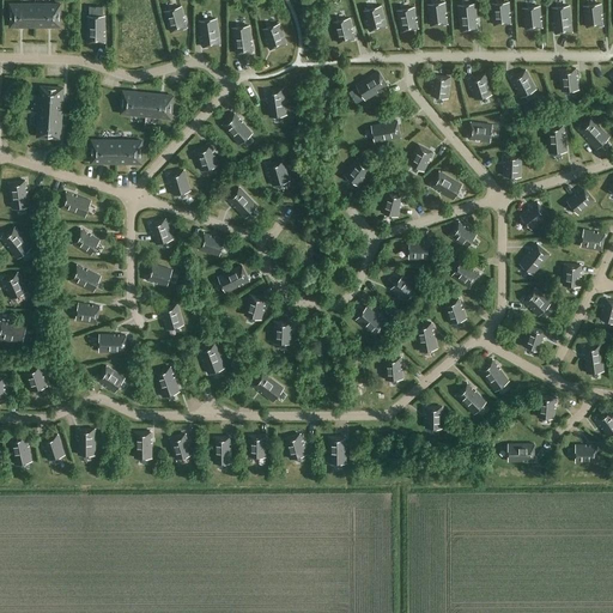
[(430,25),(448,24),(447,17),(445,17),(444,13),(447,13),(445,2),(430,5),(430,11),(429,11),(430,25)]
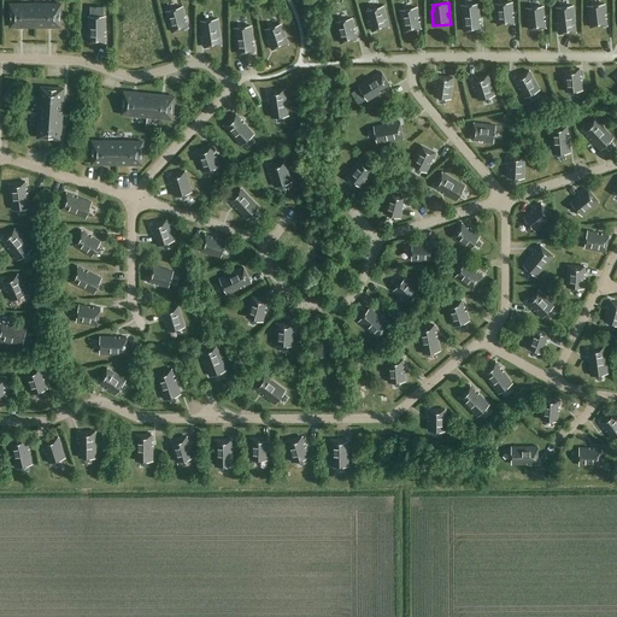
[(497,25),(515,23),(513,17),(512,17),(512,13),(513,13),(512,3),(495,4),(497,25)]
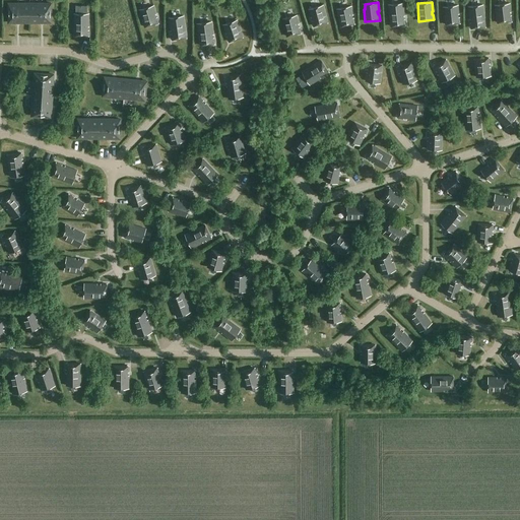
[(30,3),(9,3),(9,22),(30,22),(30,3)]
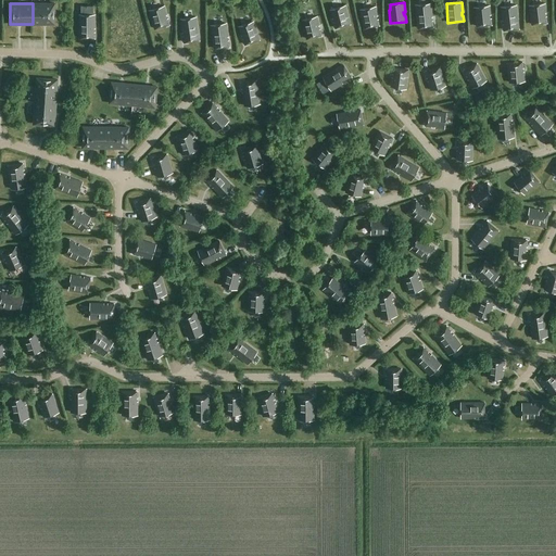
[(55,4),(33,3),(33,24),(55,25),(55,4)]
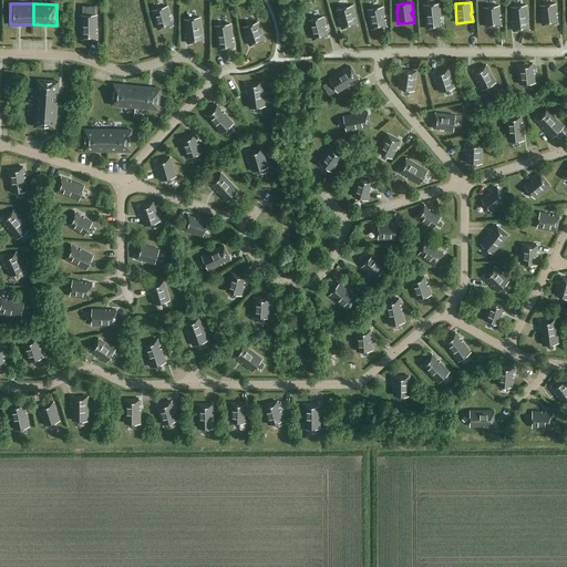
[(426,29),(442,28),(442,21),(440,21),(440,18),(441,18),(440,3),(424,6),(426,29)]
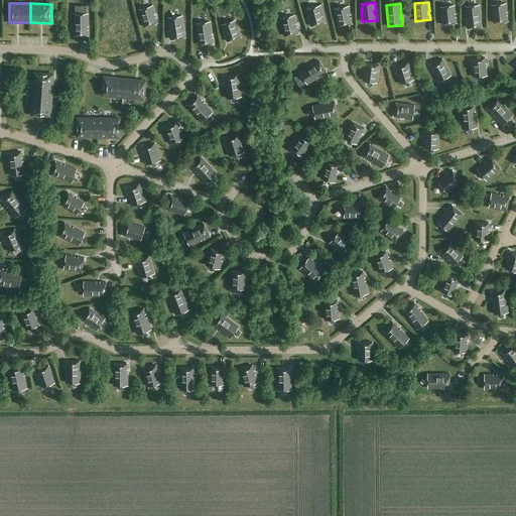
[(494,23),(508,21),(507,15),(506,15),(506,12),(507,12),(506,4),(493,5),(493,10),(492,10),(494,23)]
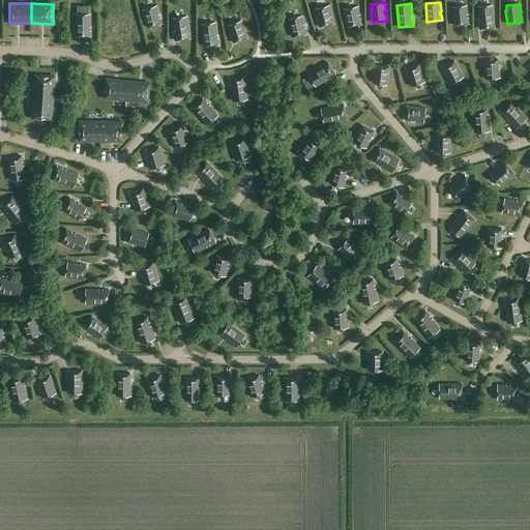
[(320,27),(334,23),(329,5),(315,9),(317,18),(319,18),(319,21),(318,22),(320,27)]
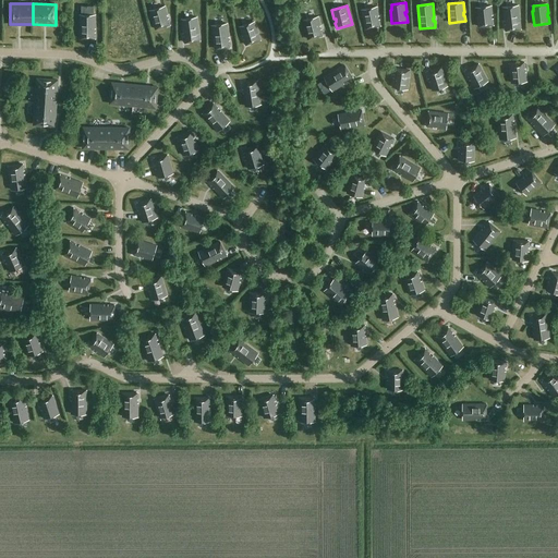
[(476,8),(478,26),(494,25),(493,19),(492,19),(492,15),(493,15),(492,5),(476,8)]
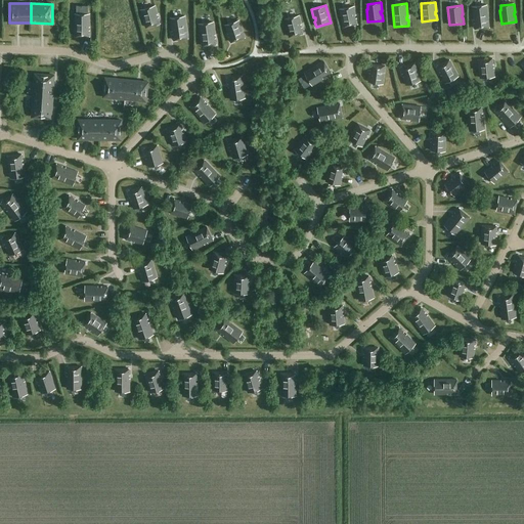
[(475,29),(489,27),(487,5),(472,7),(474,19),(475,19),(476,23),(474,23),(475,29)]
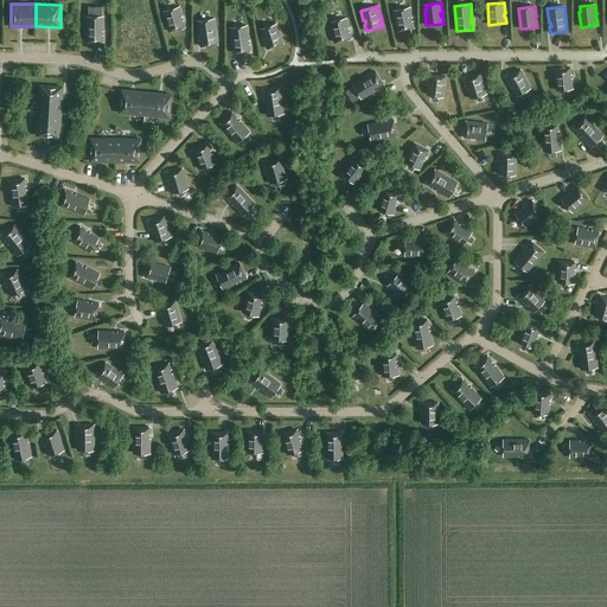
[(184,17),(181,7),(164,12),(170,32),(187,27),(185,20),(184,21),(183,18),(184,17)]
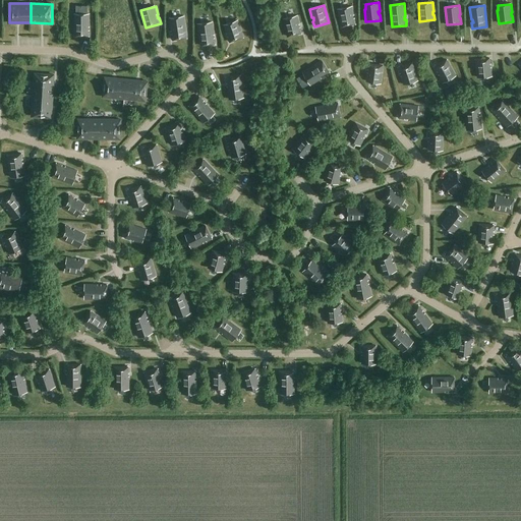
[(341,26),(355,23),(354,18),(353,18),(352,15),(354,15),(352,6),(338,9),(341,26)]
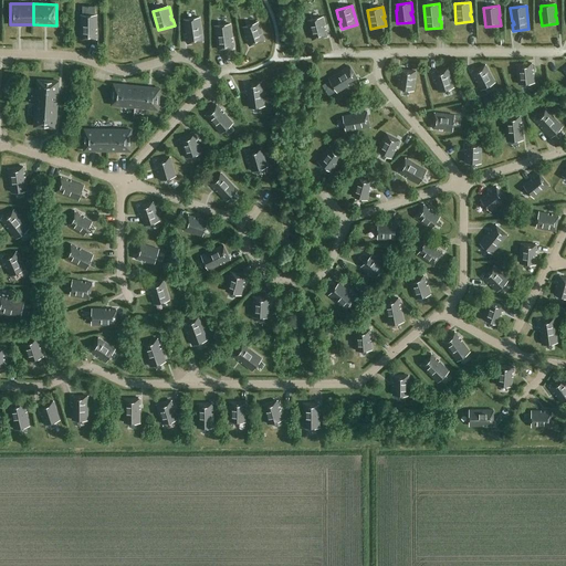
[(96,30),(98,30),(98,16),(80,16),(81,41),(98,40),(98,34),(96,34),(96,30)]
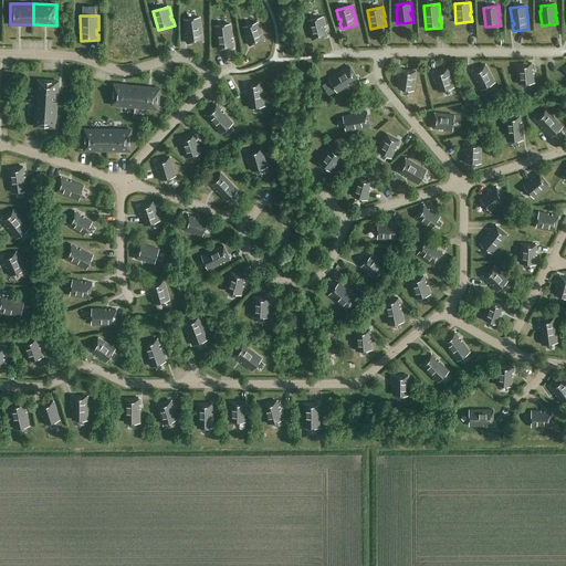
[(307,21),(312,40),(327,35),(326,30),(325,30),(324,27),(325,27),(323,17),(307,21)]
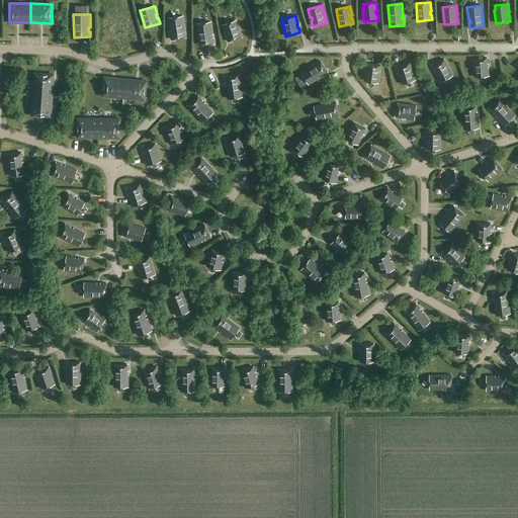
[(187,38),(184,16),(168,19),(169,31),(172,31),(172,34),(170,34),(171,40),(187,38)]
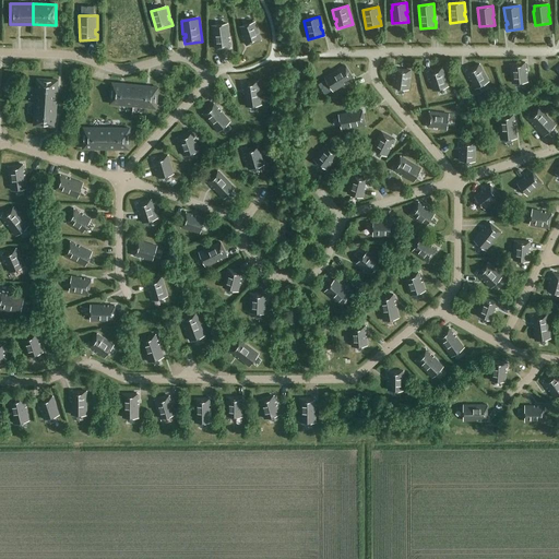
[(245,36),(246,39),(244,39),(246,46),(262,40),(256,22),(240,27),(242,36),(245,36)]
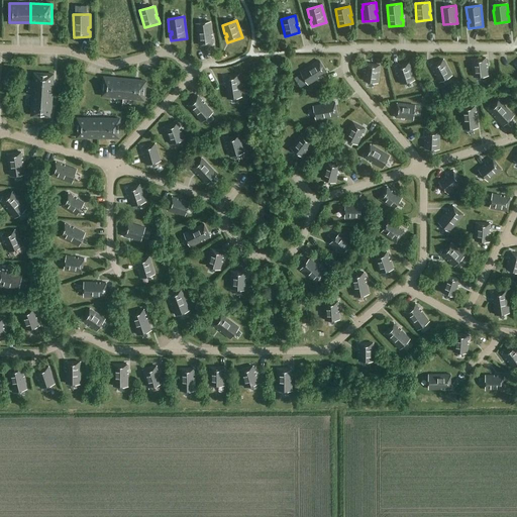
[(211,36),(213,35),(212,22),(195,25),(199,47),(215,44),(214,39),(212,39),(211,36)]
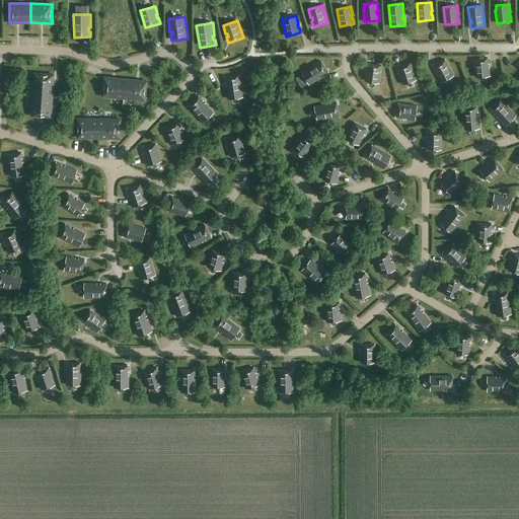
[(489,58),(473,60),(475,77),(491,76),(490,67),(488,67),(488,64),(489,64),(489,58)]
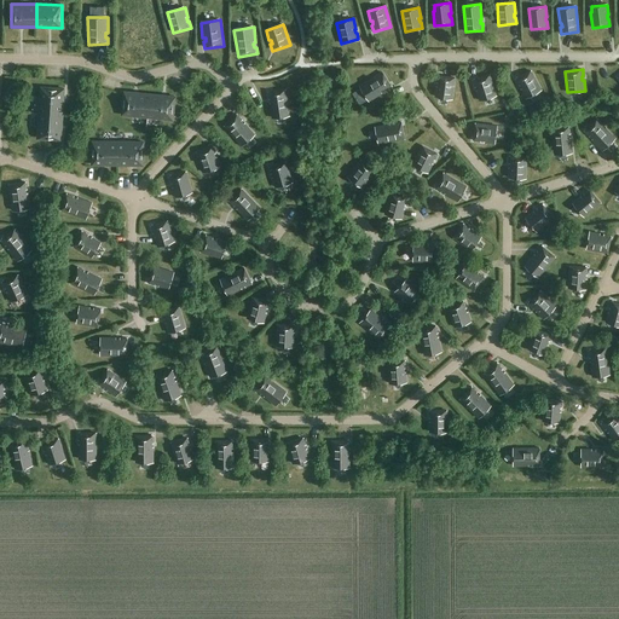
[(526,98),(542,90),(532,71),(516,80),(519,86),(521,85),(522,88),(521,90),(526,98)]
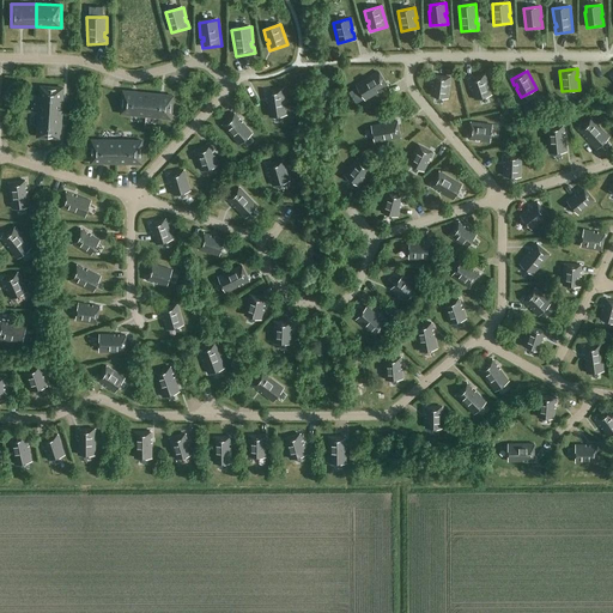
[(388,86),(378,72),(357,85),(365,101),(378,92),(377,91),(381,89),(382,90),(388,86)]
